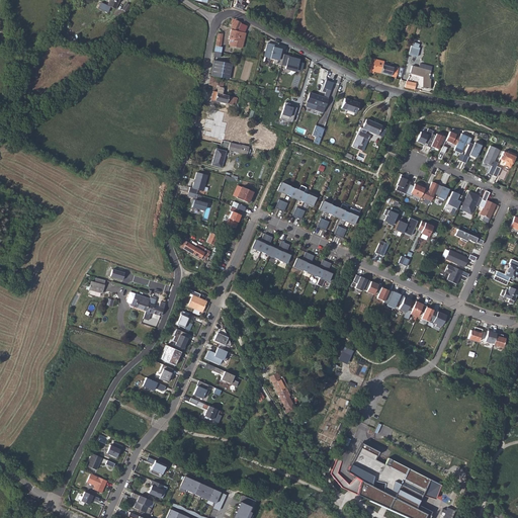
[(110,0),(108,6),(116,9),(119,0),(110,0)]
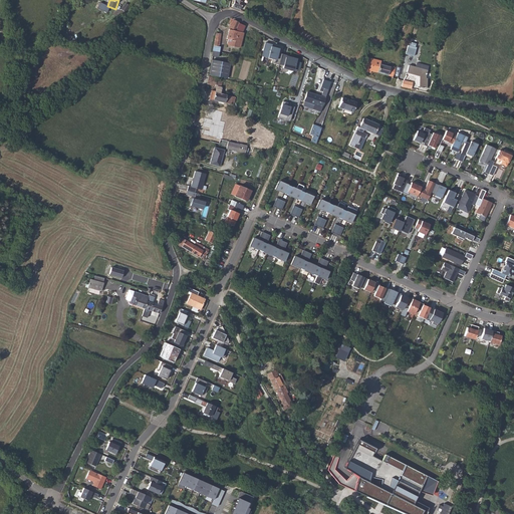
[(210,0),(210,4),(194,0),(193,0),(193,2),(198,3),(198,5),(201,6),(216,10),(218,0),(210,0)]
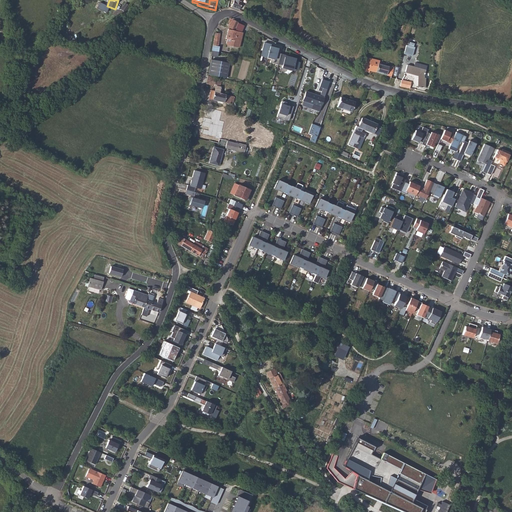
[(234,0),(232,7),(240,10),(243,0),(234,0)]
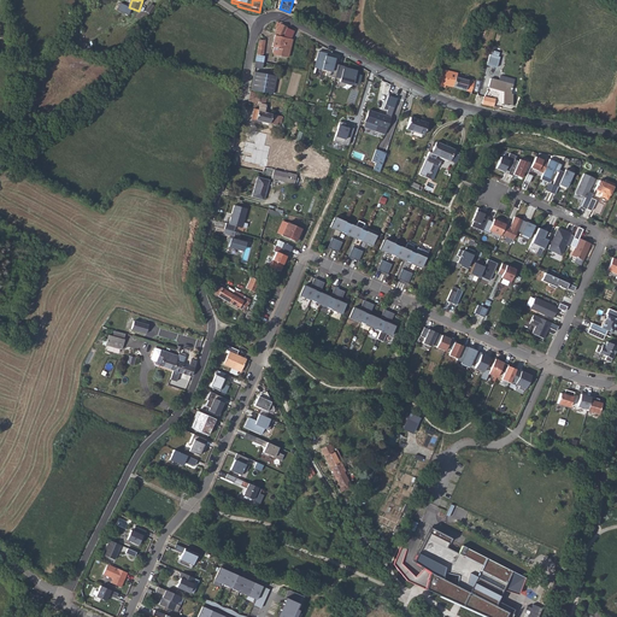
[(147,11),(151,15),(157,7),(152,4),(147,11)]
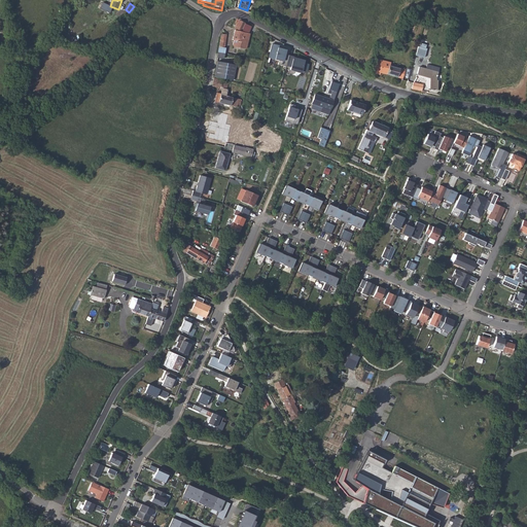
[(246,23),(238,20),(235,24),(237,25),(235,30),(233,40),(235,40),(234,46),(247,48),(250,34),(242,32),(246,23)]
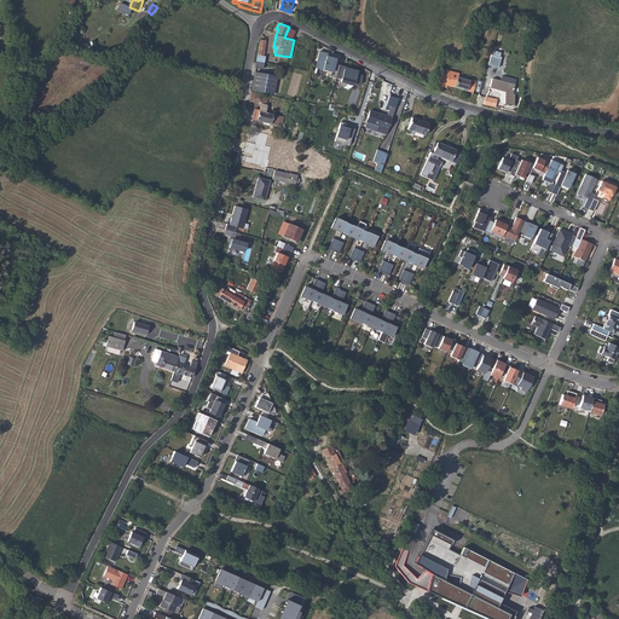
[(337,76),(340,64),(335,63),(336,57),(328,55),(328,52),(320,51),(316,67),(324,69),(324,67),(329,68),(328,70),(327,75),(337,77),(337,76)]
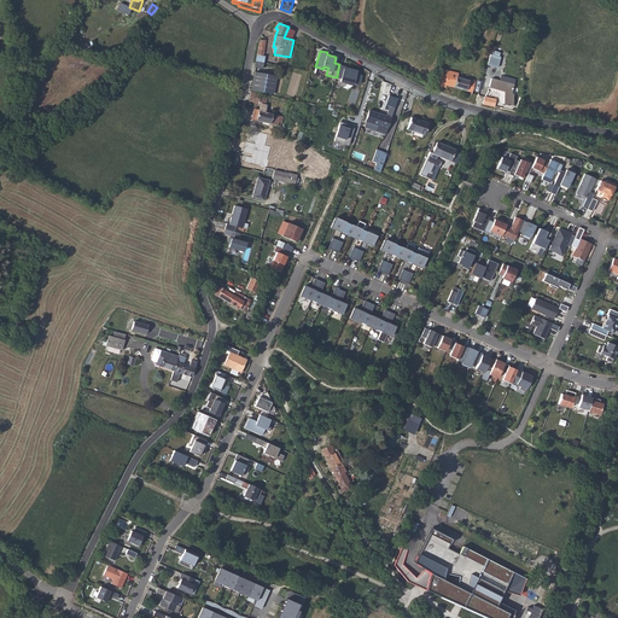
[(500,57),(490,54),(487,65),(497,68),(500,57)]
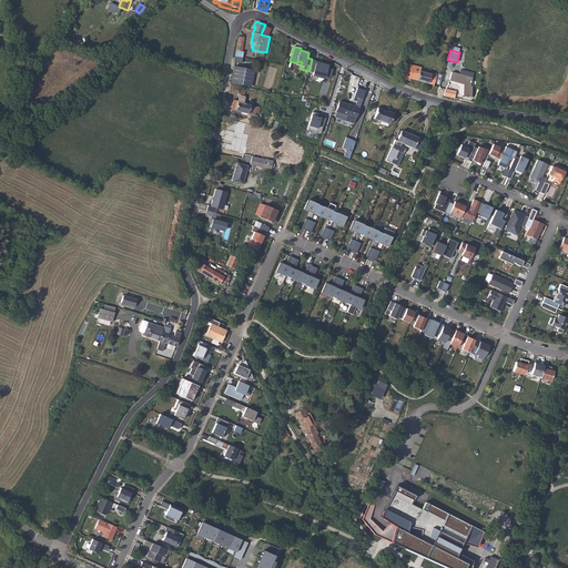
[(312,59),(310,70),(314,71),(313,74),(317,75),(318,74),(325,77),(325,75),(331,77),(333,69),(327,68),(328,64),(321,62),(321,63),(316,62),(317,60),(312,59)]
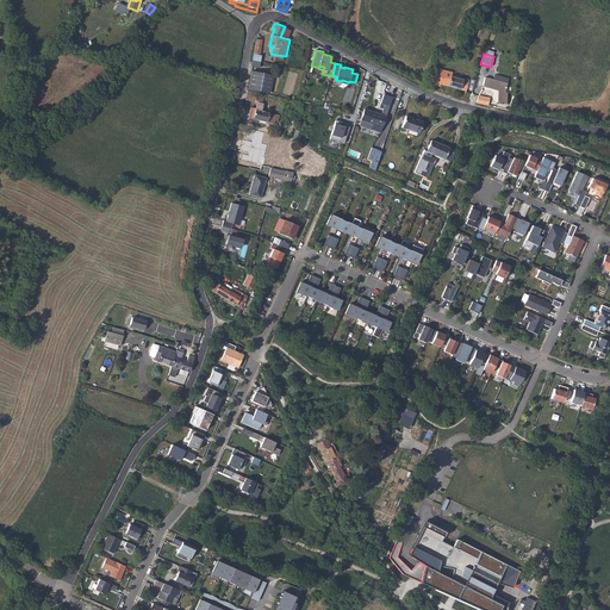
[(439,69),(434,68),(429,81),(435,83),(435,85),(440,87),(441,85),(467,91),(470,81),(452,76),(452,73),(439,69)]
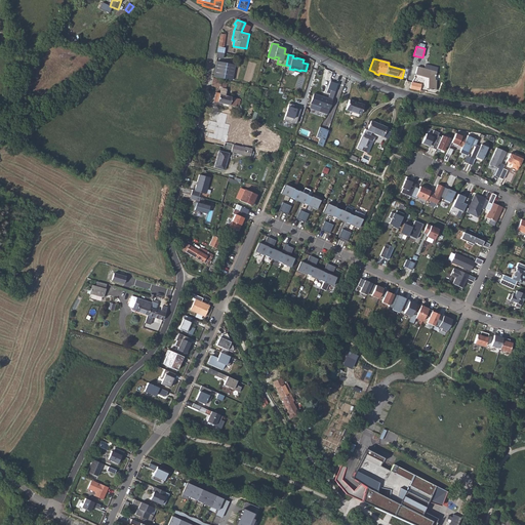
[(217,62),(214,77),(233,80),(235,66),(217,62)]
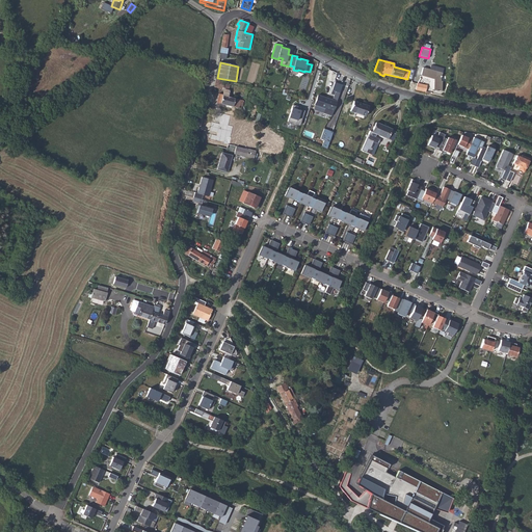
[(423,68),(421,75),(434,79),(434,91),(442,91),(442,82),(441,82),(441,78),(442,73),(423,68)]
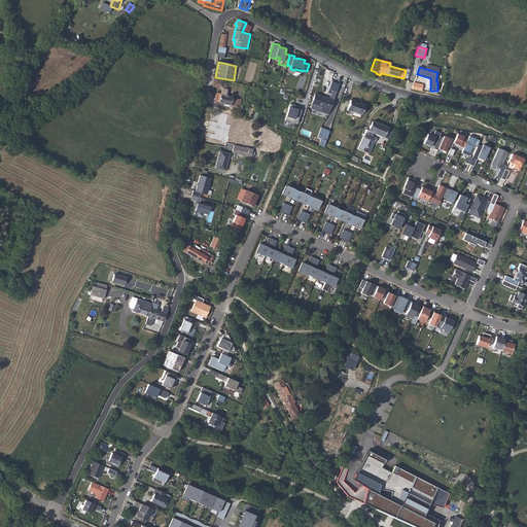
[(214,78),(212,86),(222,89),(221,94),(217,93),(215,102),(237,107),(238,105),(241,105),(242,100),(226,97),(227,95),(230,95),(231,94),(231,93),(230,92),(229,91),(229,90),(226,90),(229,81),(214,78)]
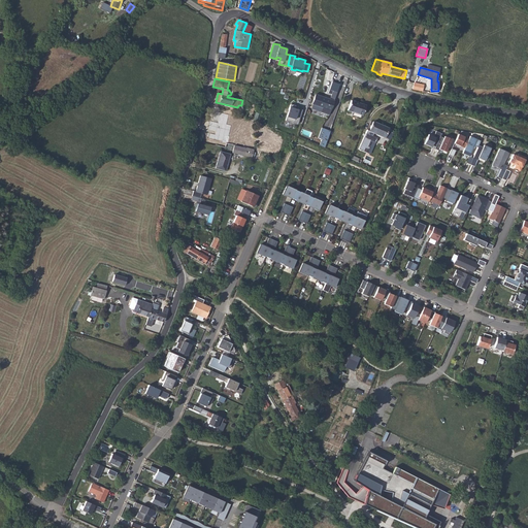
[(415,84),(414,90),(423,92),(424,86),(415,84)]
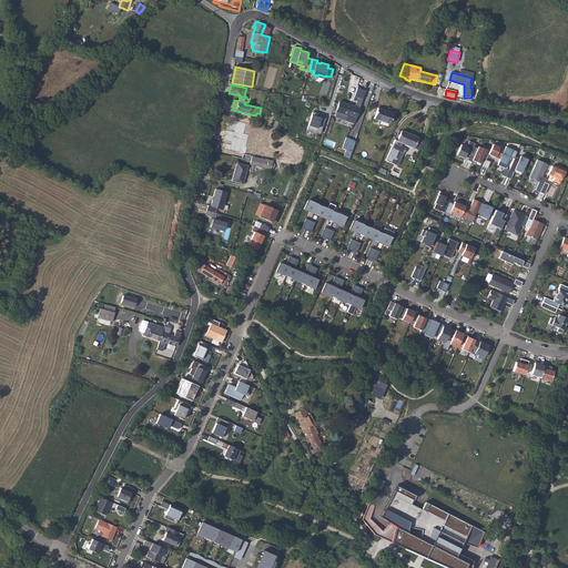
[(341,101),(336,112),(347,117),(346,120),(355,123),(359,109),(341,101)]
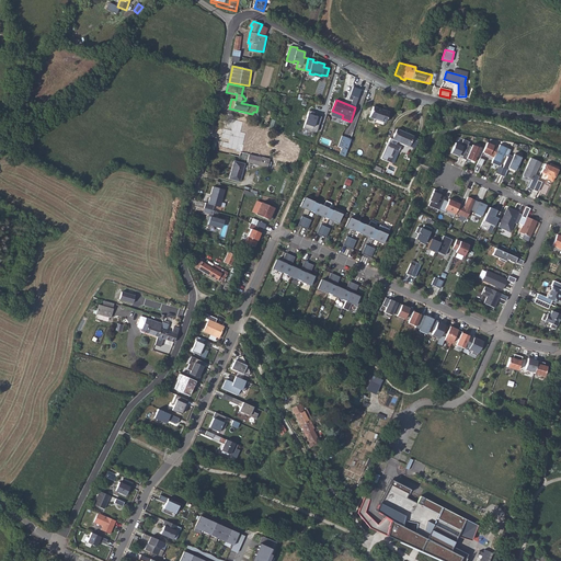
[(373,107),(369,117),(375,119),(374,122),(385,125),(388,112),(373,107)]
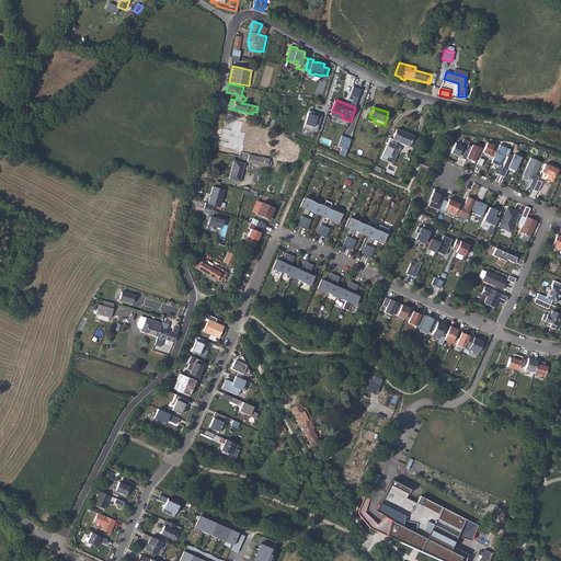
[(309,112),(305,129),(313,132),(313,130),(318,132),(322,117),(317,115),(317,117),(313,116),(315,113),(309,112)]
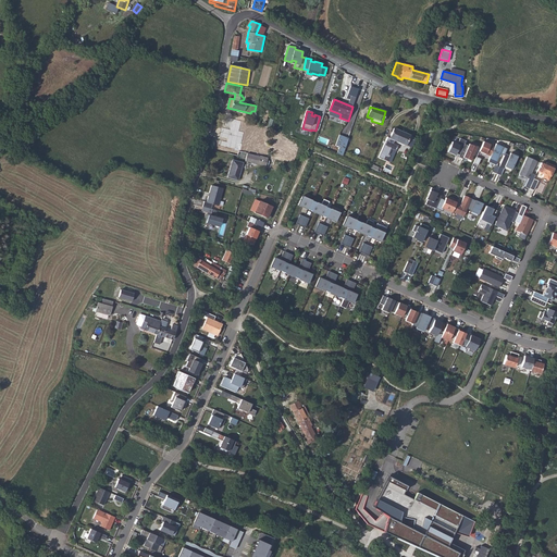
[(242,121),(226,118),(224,125),(231,127),(230,130),(222,127),(220,137),(226,139),(226,141),(221,140),(220,146),(235,149),(236,144),(242,145),(244,133),(238,131),(242,121)]
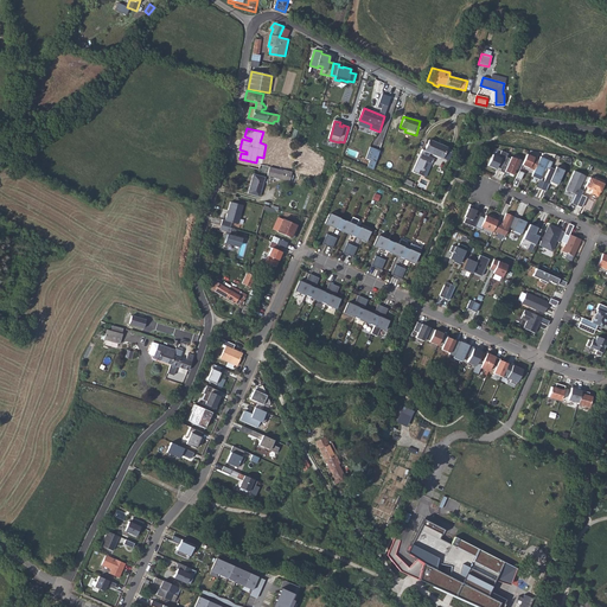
[(430,140),(425,151),(429,152),(442,158),(447,147),(430,140)]
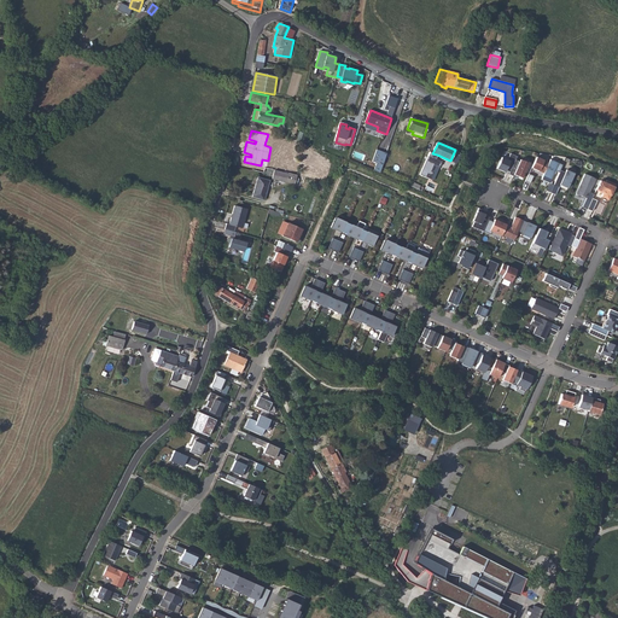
[(377,163),(374,169),(380,173),(388,153),(378,150),(373,162),(377,163)]
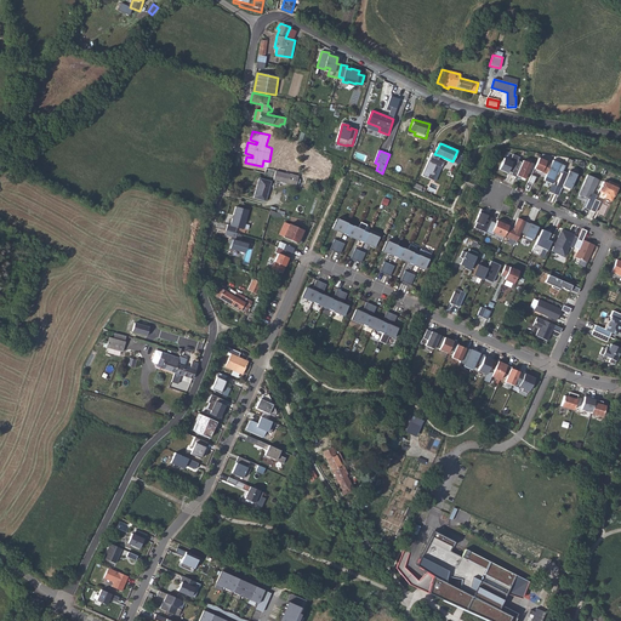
[(438,159),(439,155),(434,154),(432,153),(422,176),(432,180),(434,174),(433,172),(436,165),(442,167),(444,161),(438,159)]
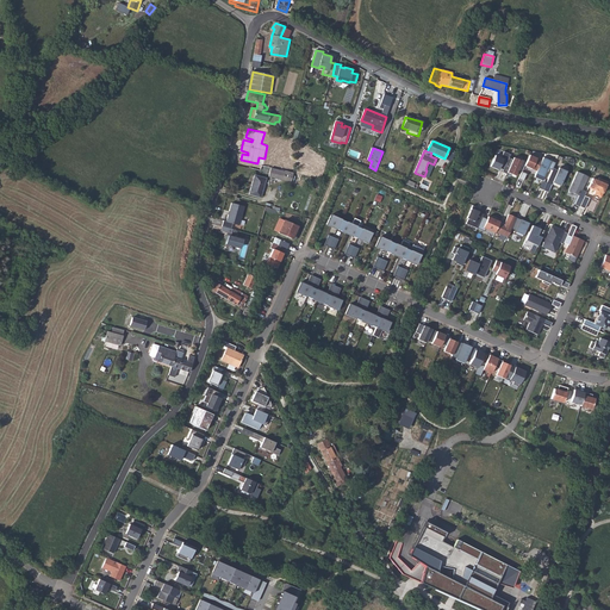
[(499,168),(503,169),(509,157),(510,154),(504,151),(500,157),(495,155),(490,166),(498,169),(499,168)]
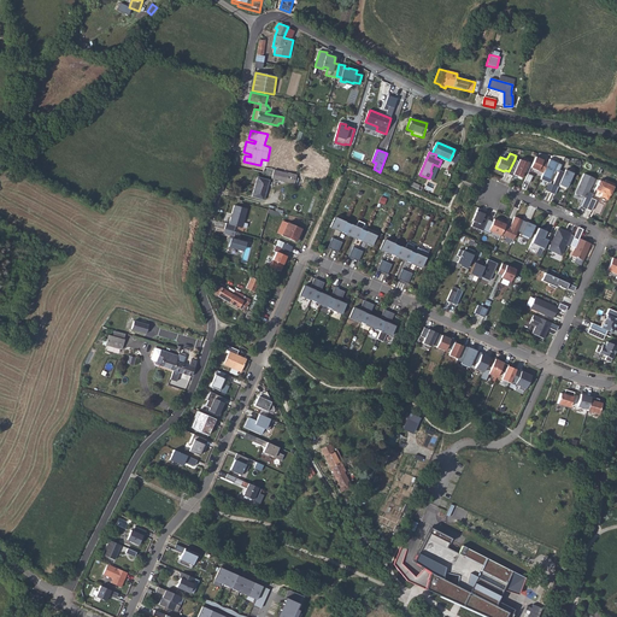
[(535,157),(530,168),(542,174),(547,163),(535,157)]
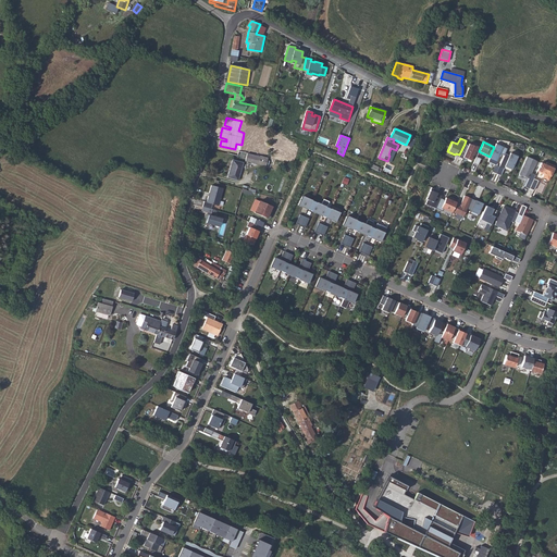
[(465,144),(458,157),(462,159),(463,158),(470,160),(477,147),(469,144),(468,146),(465,144)]
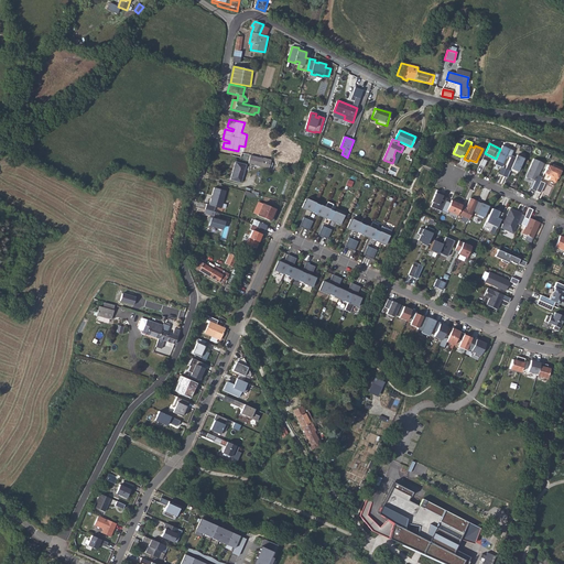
[(500,149),(496,159),(494,164),(501,167),(506,155),(509,156),(511,150),(502,145),(500,149)]
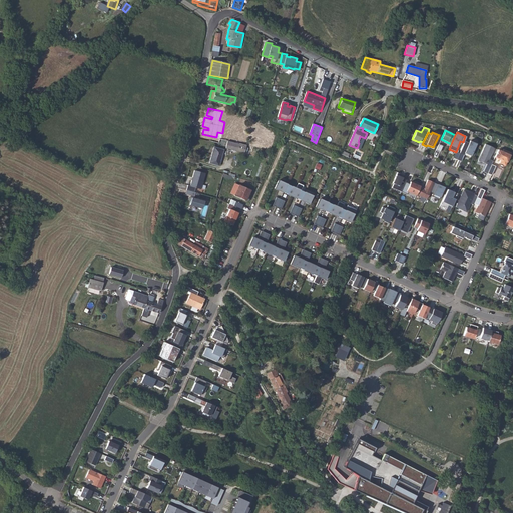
[(227,140),(226,147),(244,152),(246,145),(227,140)]
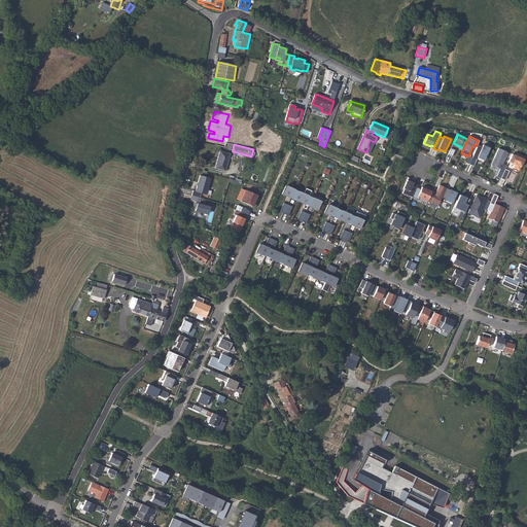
[(478,145),(469,164),(473,166),(477,160),(475,159),(477,155),(478,156),(477,157),(478,157),(484,161),(489,147),(483,144),(482,147),(478,145)]
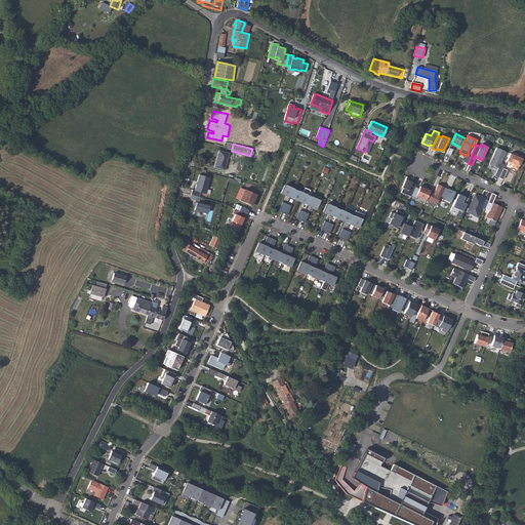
[(494,175),(498,177),(502,168),(505,164),(500,163),(506,152),(496,148),(489,164),(496,167),(496,166),(498,167),(498,168),(494,175)]
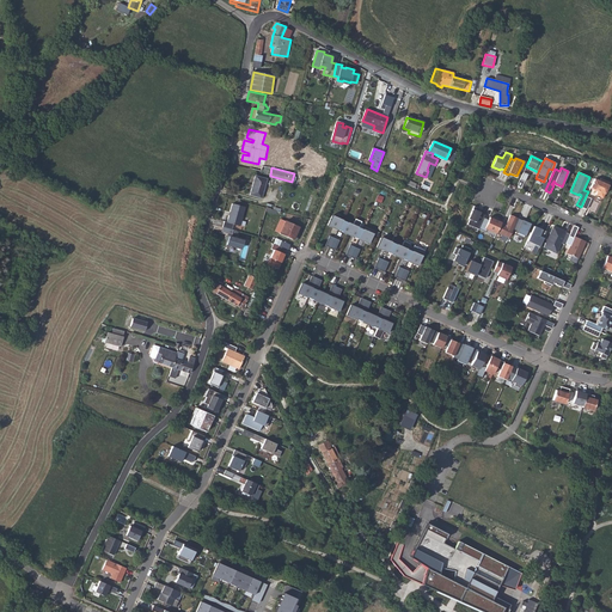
[(256,177),(251,195),(262,199),(267,179),(256,177)]
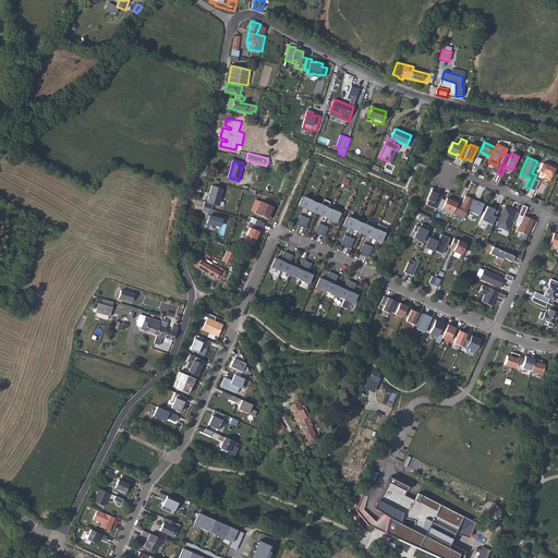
[(542,162),(537,171),(542,173),(543,172),(545,173),(545,174),(544,178),(549,180),(556,166),(547,162),(546,165),(542,162)]
